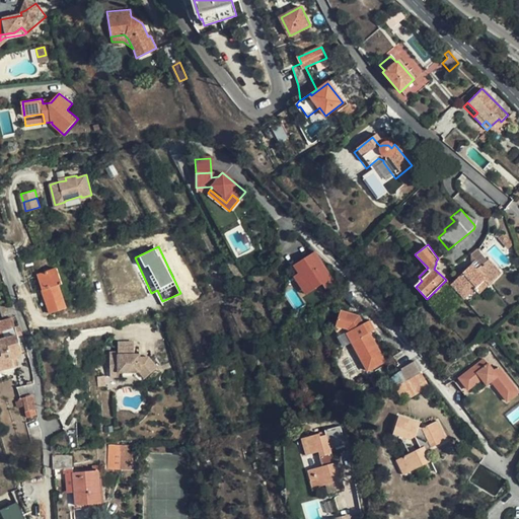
[(474,260),(451,283),(450,285),(463,301),(484,280),(497,269),(489,260),(487,262),(476,249),(470,254),(474,260)]
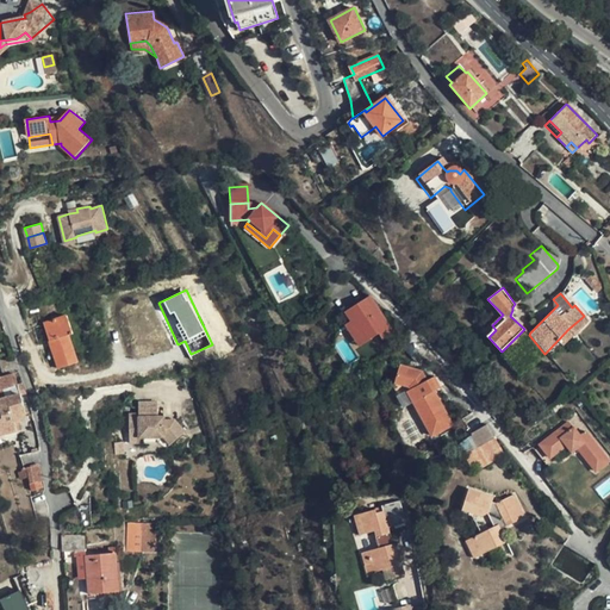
[(379,312),(367,294),(343,310),(349,319),(343,323),(350,334),(359,344),(377,331),(381,337),(392,331),(380,315),(379,312)]
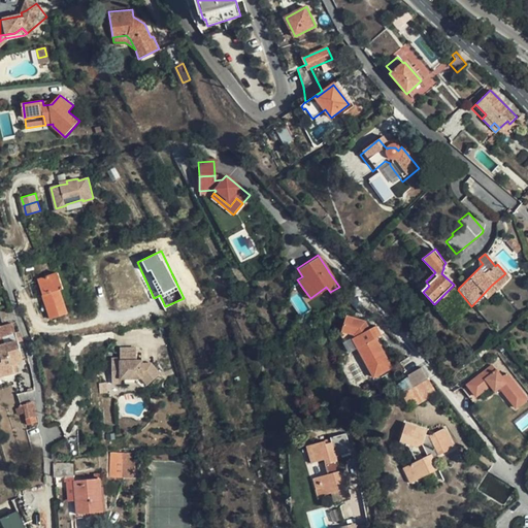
[(60,288),(56,274),(37,279),(47,317),(64,311),(57,289),(60,288)]
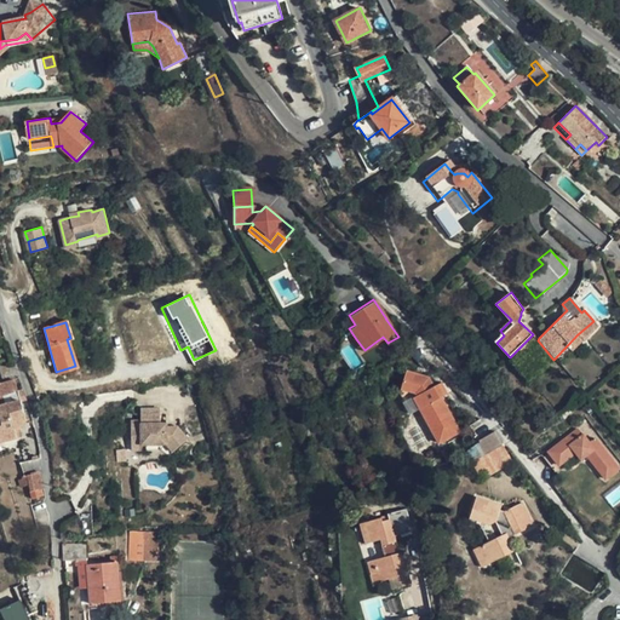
[(386,351),(391,359),(405,350),(400,343),(391,348),(386,351)]
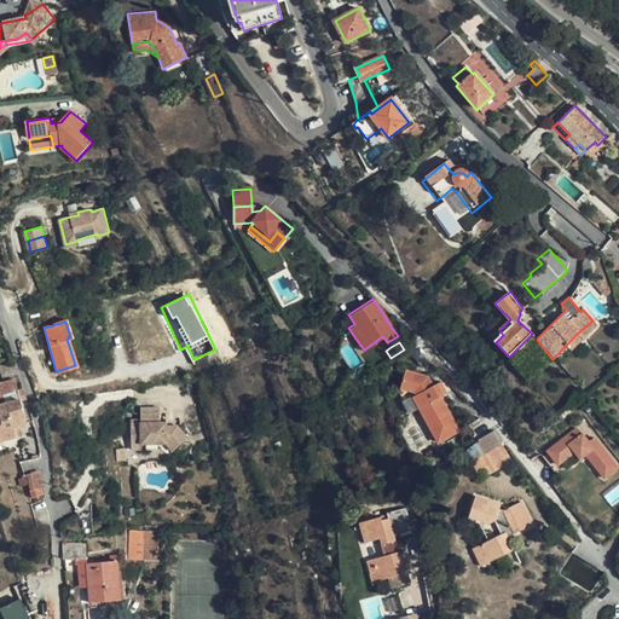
[(405,369),(399,387),(415,392),(416,395),(414,397),(418,408),(437,441),(458,429),(440,397),(443,395),(437,382),(432,385),(427,376),(405,369)]
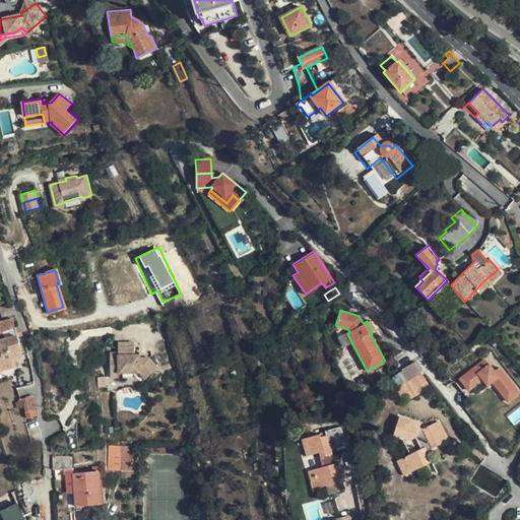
[(0,319),(0,330),(14,326),(12,316),(0,319)]
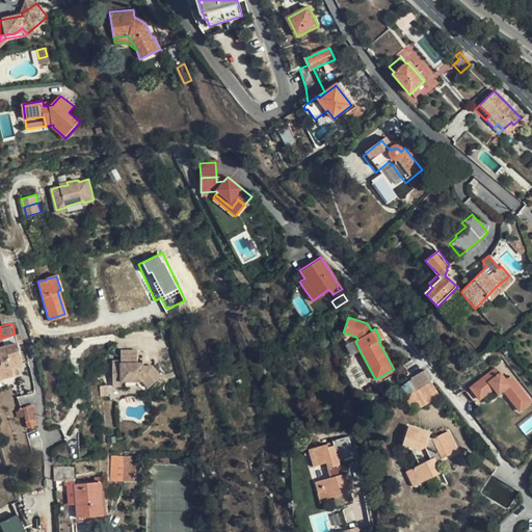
[(378,327),(375,328),(380,340),(383,338),(378,327)]
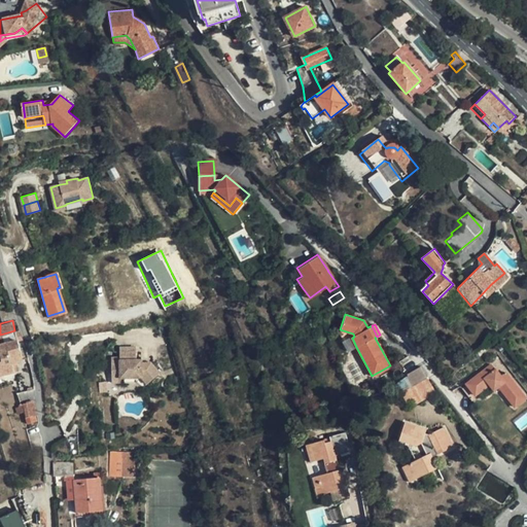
[(353,334),(340,329),(339,334),(349,351),(356,347),(352,338),(354,337),(353,334)]
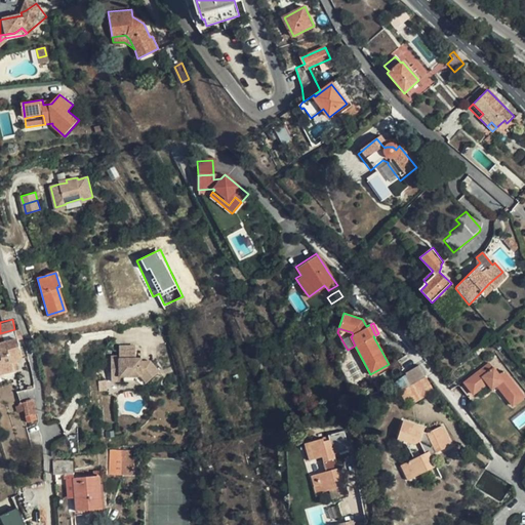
[(0,342),(17,338),(14,329),(0,333),(0,342)]
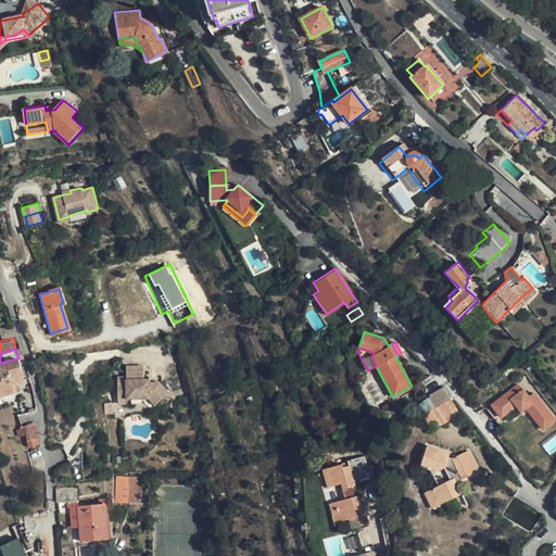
[(23,375),(19,358),(0,363),(0,374),(1,379),(0,379),(0,382),(3,393),(15,391),(12,382),(17,380),(16,376),(23,375)]
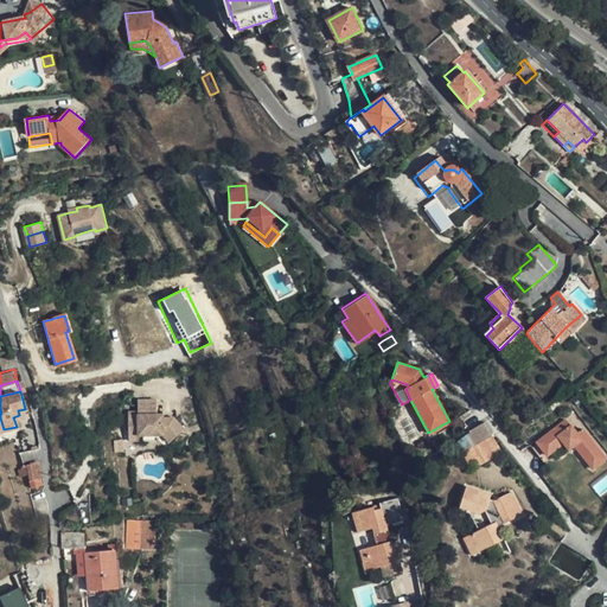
[(164,433),(171,441),(185,428),(174,416),(164,416),(158,416),(158,413),(158,398),(139,398),(139,409),(129,410),(129,429),(139,429),(139,433),(144,433),(160,433),(164,433)]
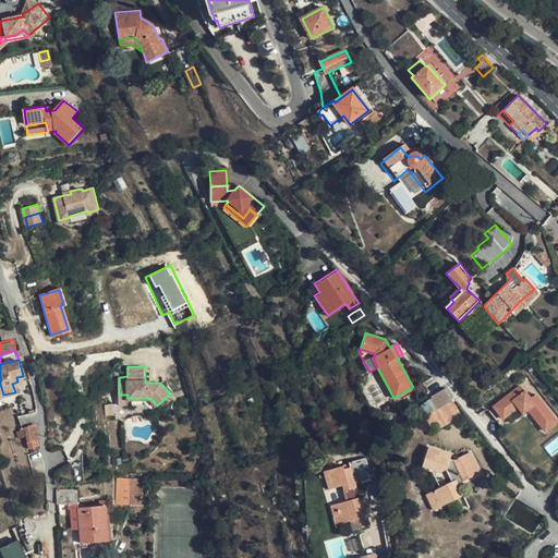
[(422,383),(432,395),(441,390),(432,376),(422,383)]
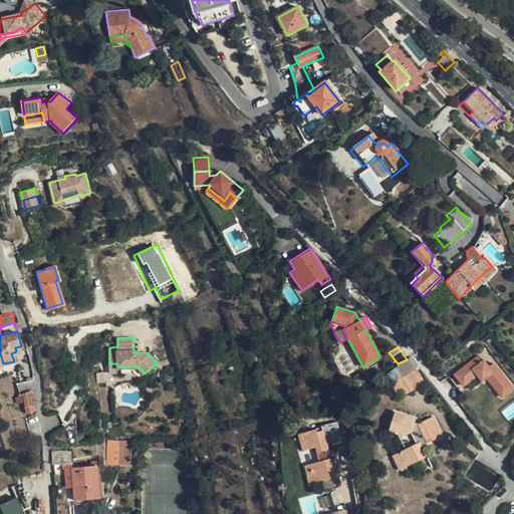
[(480,352),(455,372),(464,383),(477,373),(481,378),(486,375),(496,389),(499,386),(504,393),(513,386),(493,360),(488,363),(480,352)]
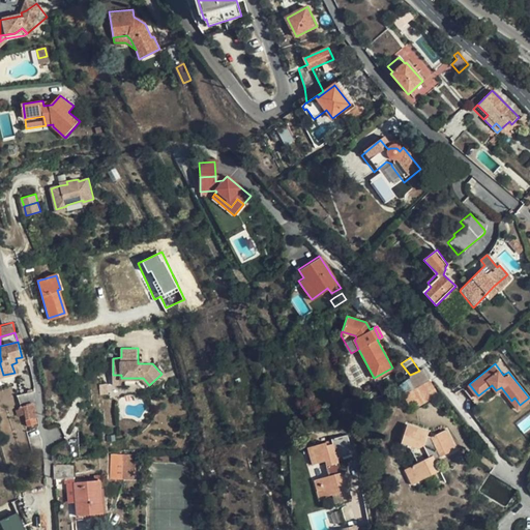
[(410,377),(416,387),(429,379),(422,369),(419,371),(410,375),(410,376),(410,377)]
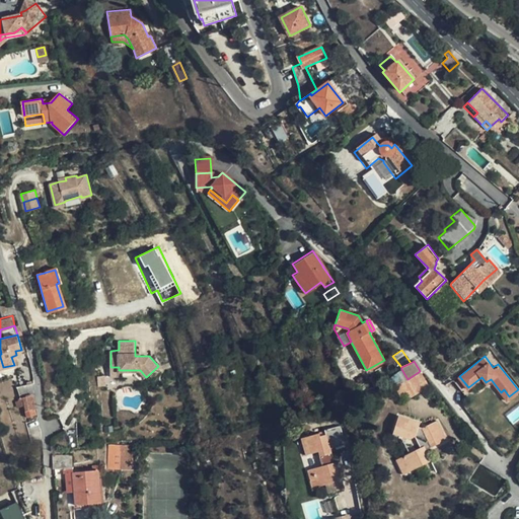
[(119,367),(110,367),(110,375),(119,375),(119,370),(119,367)]
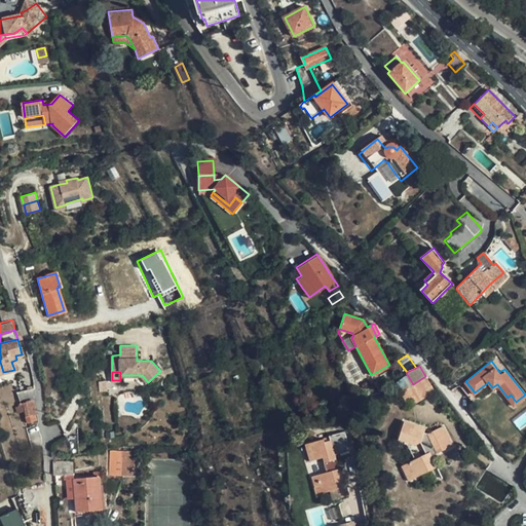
[(401,389),(412,386),(413,385),(413,384),(407,374),(396,382),(401,389)]
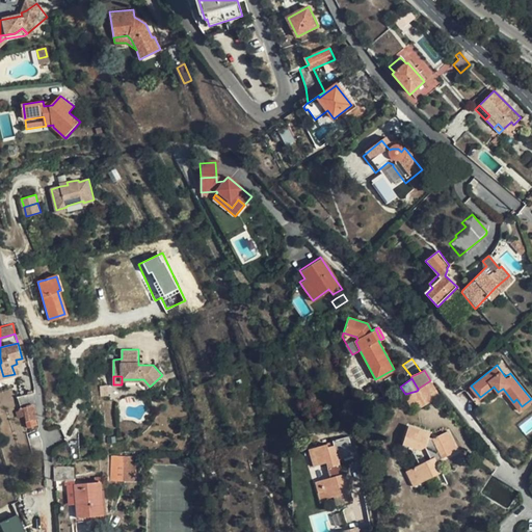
[(480,397),(471,386),(466,390),(475,401),(480,397)]
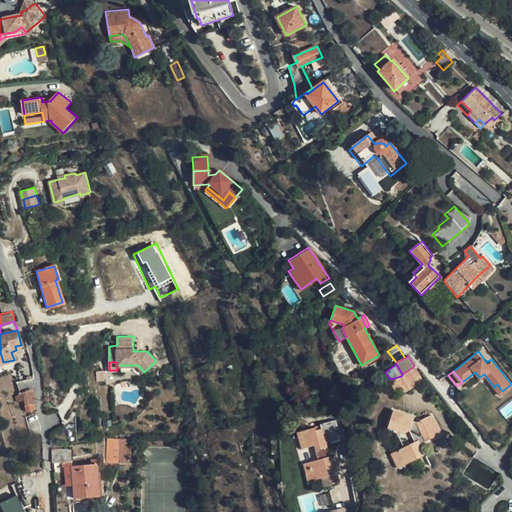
[(499,394),(502,391),(497,384),(494,387),(499,394)]
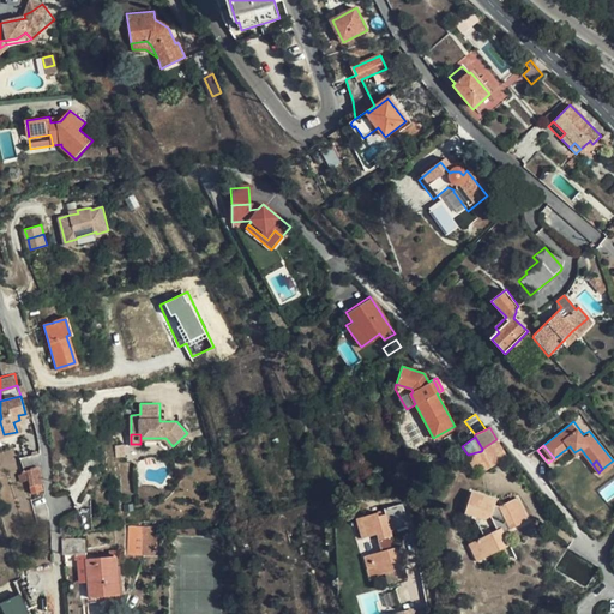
[(38,467),(26,469),(30,492),(42,489),(38,467)]
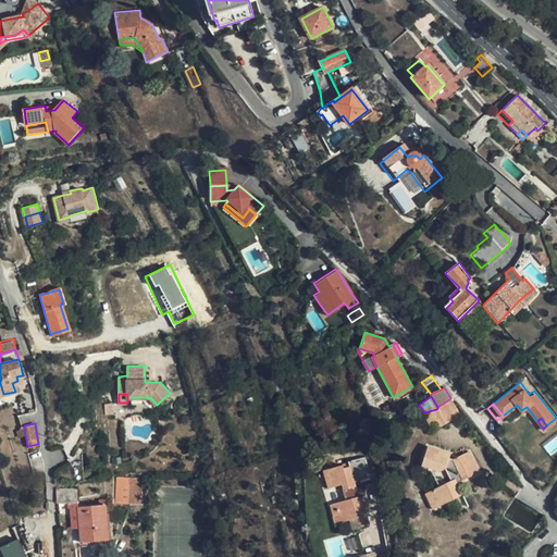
[(477,472),(467,450),(449,458),(447,455),(448,449),(426,444),(422,462),(440,467),(444,465),(450,478),(423,492),(431,508),(460,493),(456,483),(477,472)]
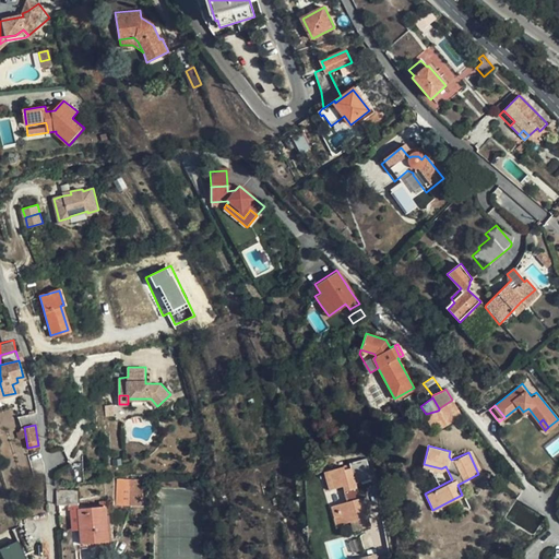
[(347,497),(339,499),(341,507),(332,509),(336,522),(367,514),(360,495),(359,495),(354,479),(371,475),(367,454),(351,460),(352,464),(346,466),(345,462),(324,466),(330,485),(344,482),(347,497)]
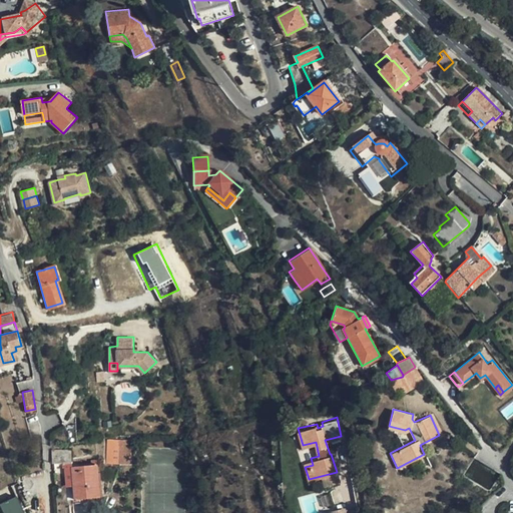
[(68,425),(69,442),(78,442),(76,424),(68,425)]
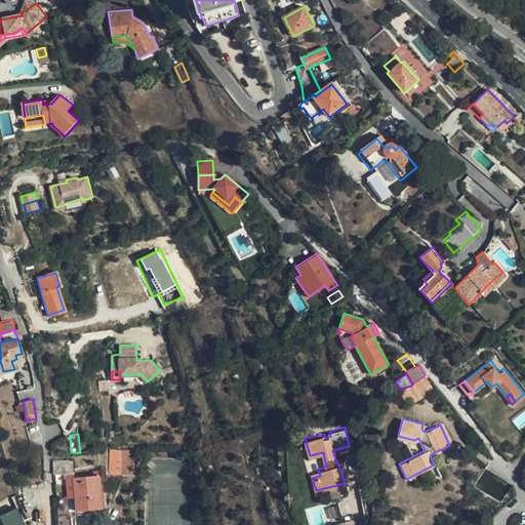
[(135,449),(123,450),(123,474),(135,475),(135,449)]
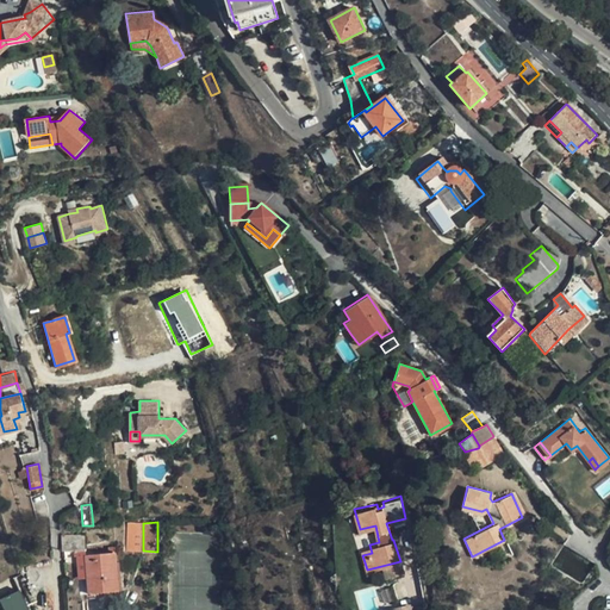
[(143,551),(143,523),(128,523),(128,552),(143,551)]
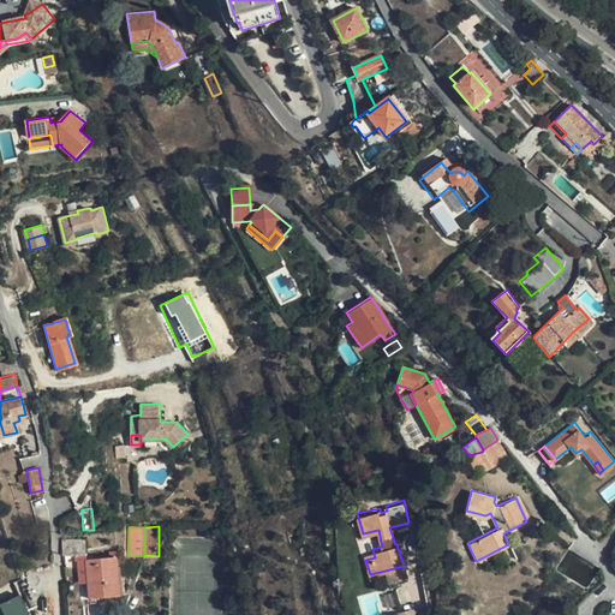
[(84,538),(61,539),(61,555),(85,554),(84,538)]
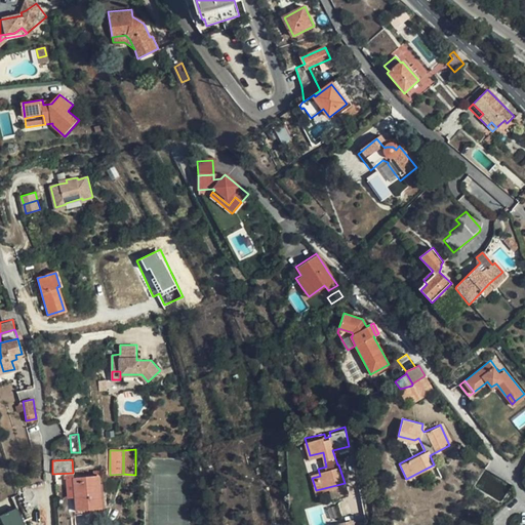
[(320,476),(318,469),(311,471),(312,478),(320,476)]
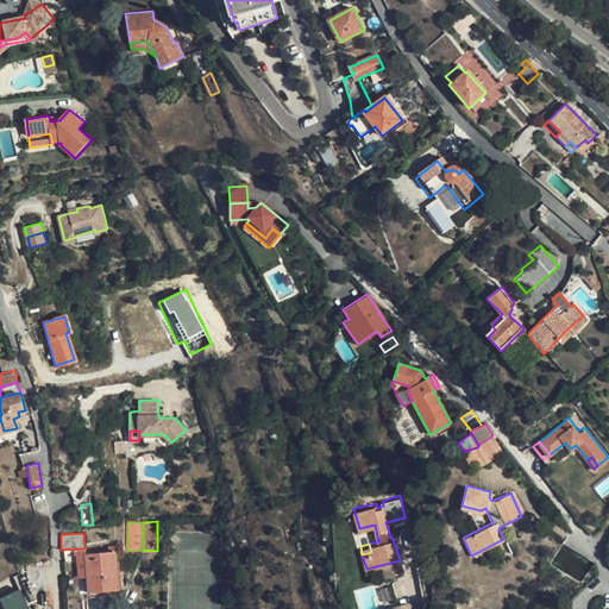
[(119,590),(115,552),(108,553),(86,556),(89,594),(119,590)]
